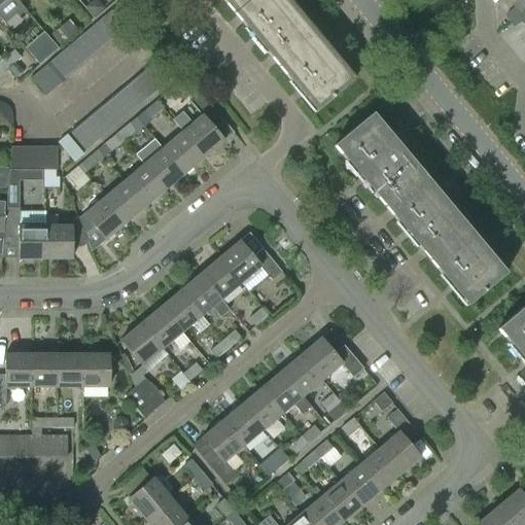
[(0,0),(0,8),(10,0),(0,0)]
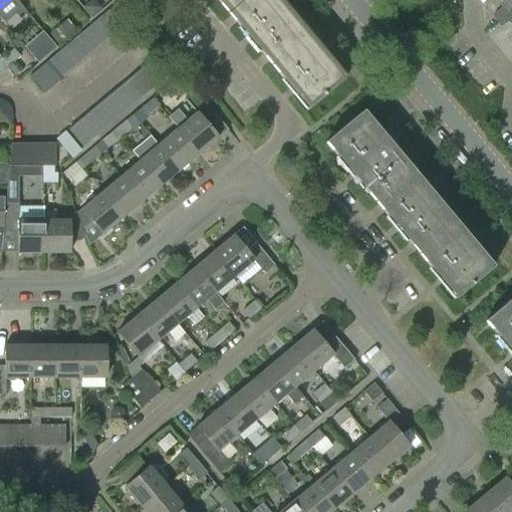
[(226,0),(223,3),(266,55),(304,23),(284,0),(226,0)]
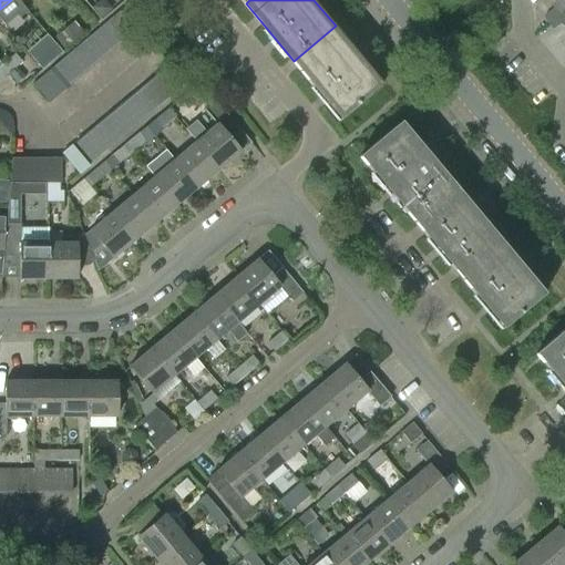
[(113,10),(109,4),(100,3),(94,8),(103,18),(113,10)]
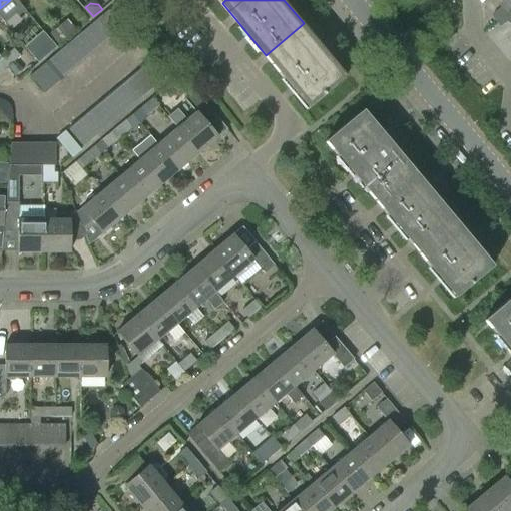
[(494,13),(499,19),(509,10),(505,4),(494,13)]
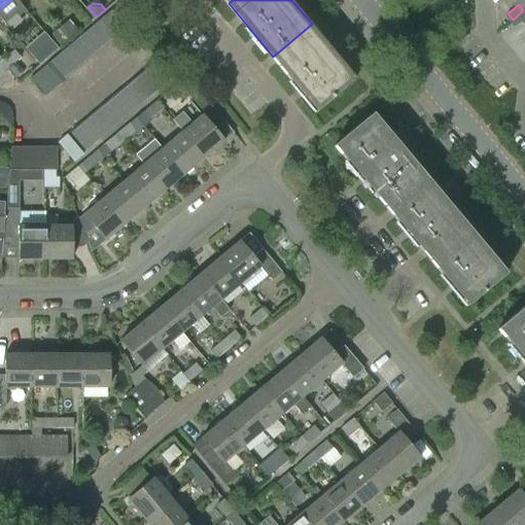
[(117,5),(108,12),(123,30),(132,23),(117,5)]
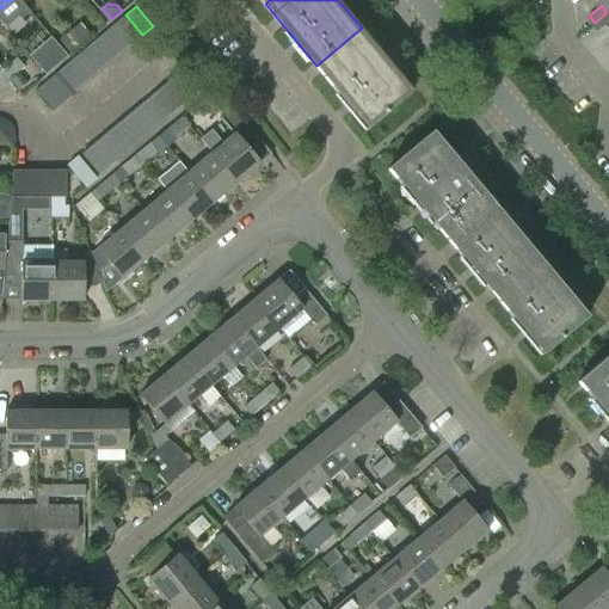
[(608,13),(607,12),(595,23),(600,29),(608,23),(608,13)]
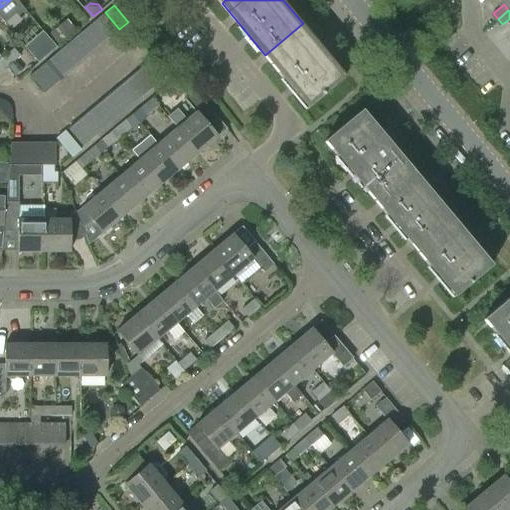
[(105,12),(97,19),(111,36),(119,29),(105,12)]
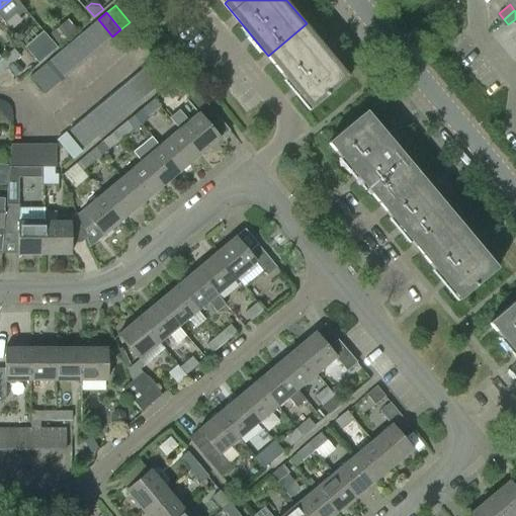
[(68,17),(51,31),(60,43),(77,28),(68,17)]
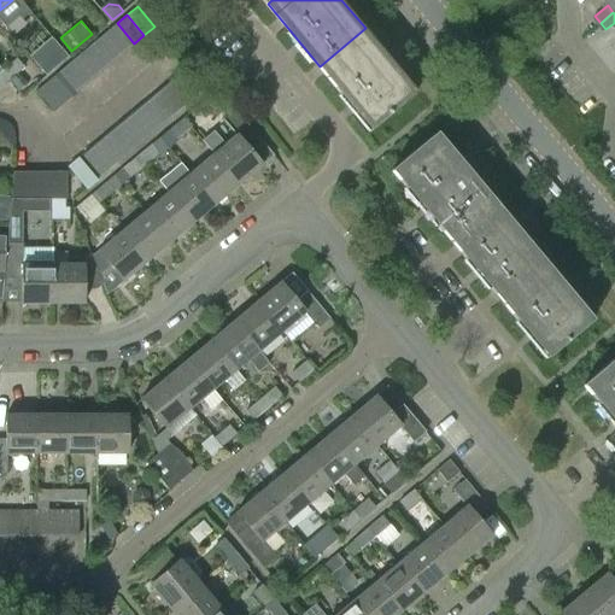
[(117,23),(107,30),(124,52),(134,44),(117,23)]
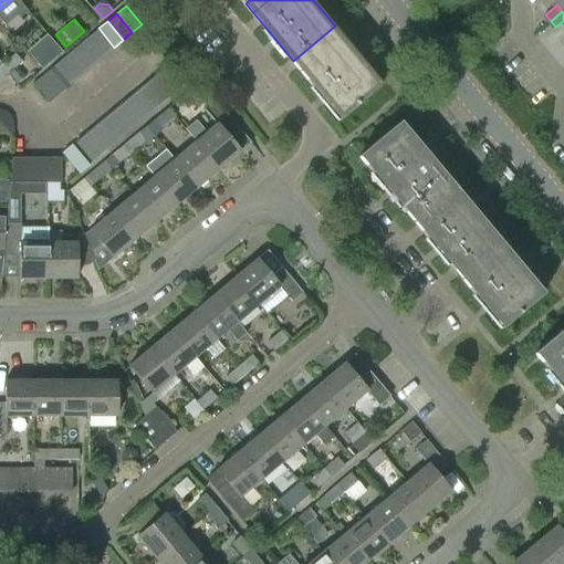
[(335,25),(293,61),(341,118),(383,83),(335,25)]
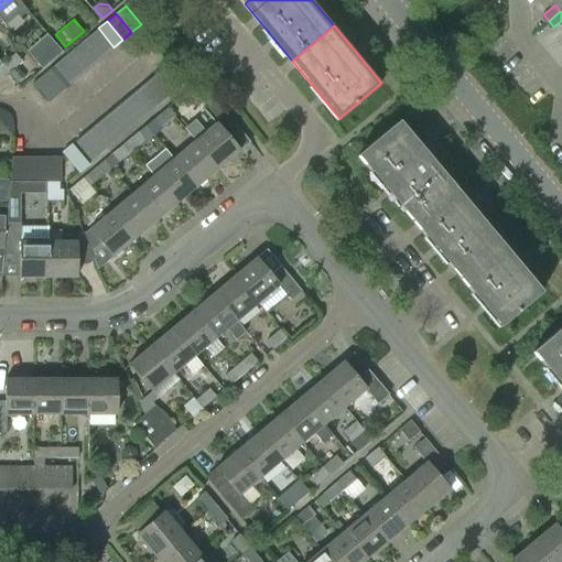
[(98,28),(89,35),(105,54),(114,47),(98,28)]
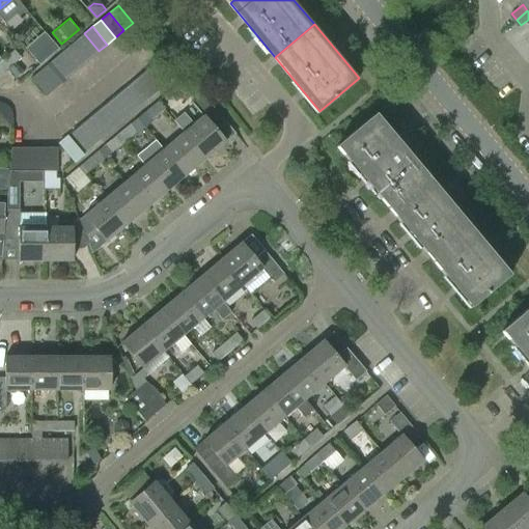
[(84,33),(75,40),(90,58),(99,51),(84,33)]
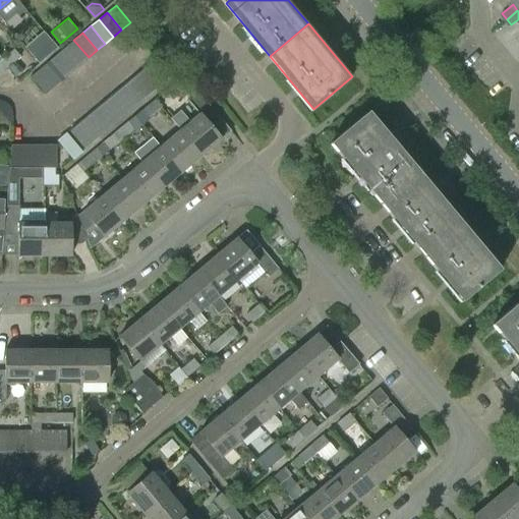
[(73,40),(65,47),(79,64),(89,57),(73,40)]
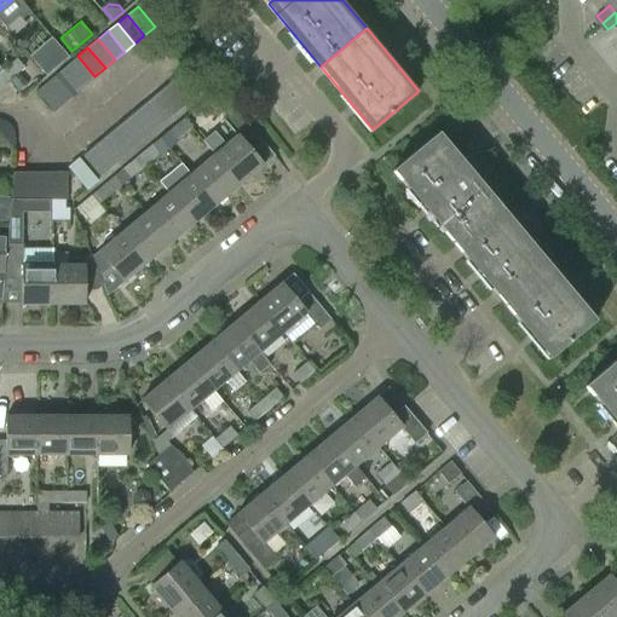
[(78,56),(68,64),(85,85),(94,76),(78,56)]
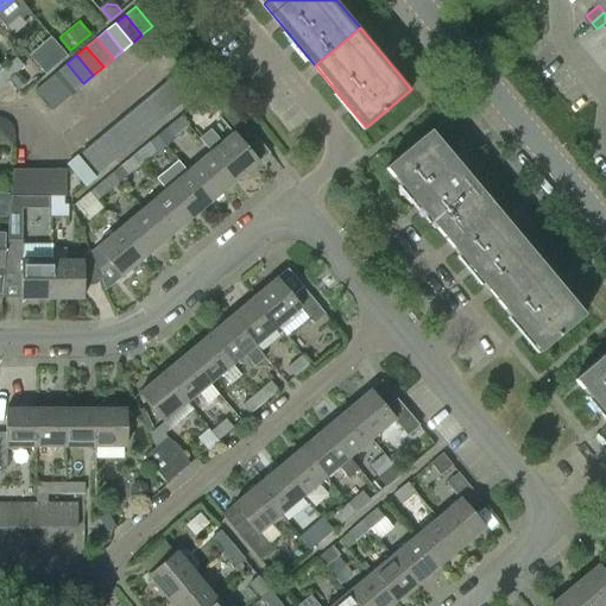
[(18,56),(4,68),(11,76),(26,64),(18,56)]
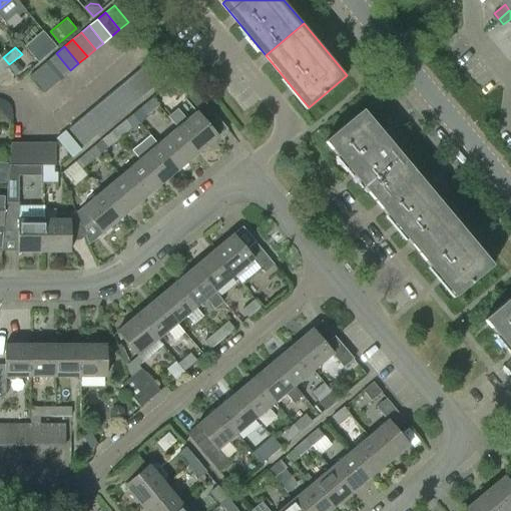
[(56,53),(47,60),(62,77),(70,70),(56,53)]
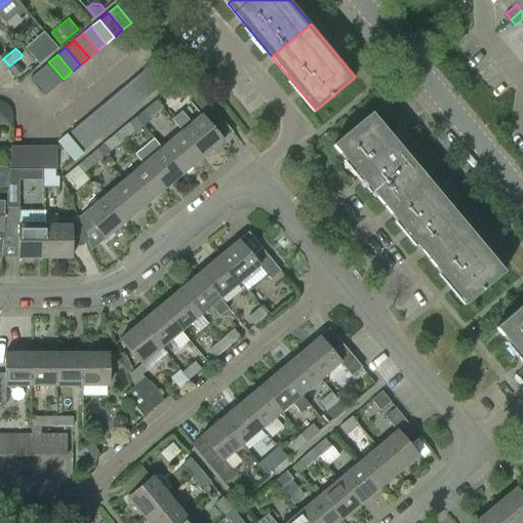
[(148,66),(163,84),(174,74),(158,54),(147,65),(148,66)]
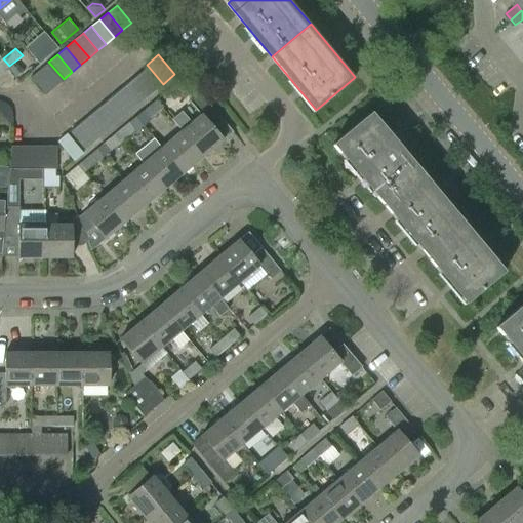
[(0,74),(9,66),(3,58),(0,61),(0,74)]
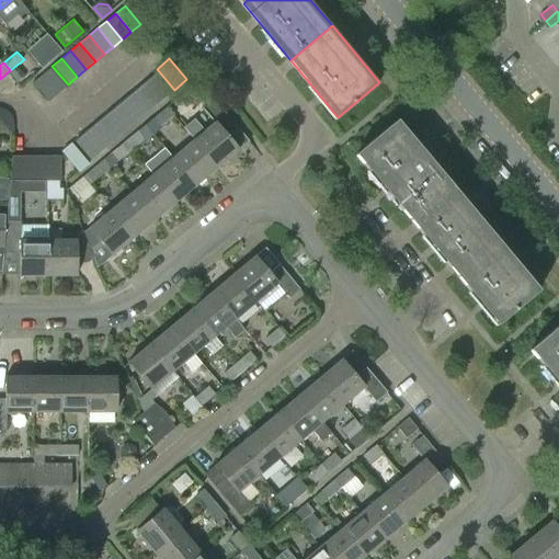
[(52,66),(44,72),(59,92),(68,84),(52,66)]
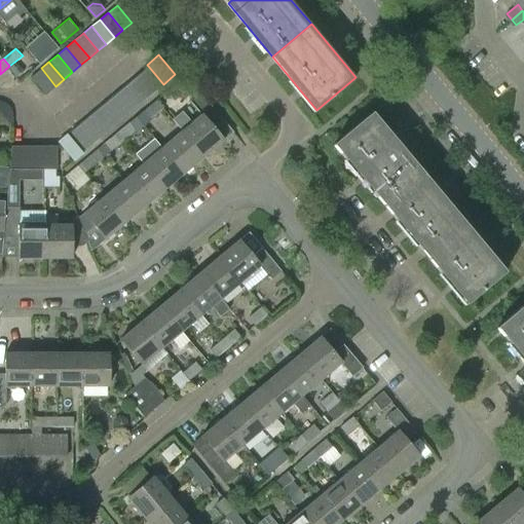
[(148,66),(141,74),(155,90),(163,84),(148,66)]
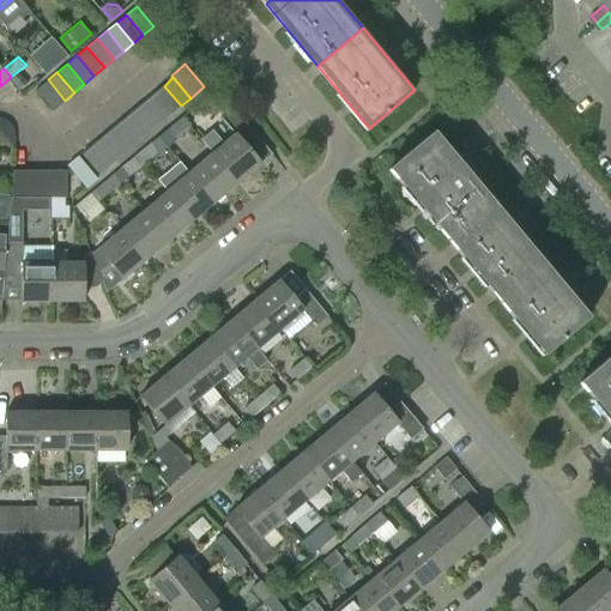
[(65,101),(48,79),(36,90),(53,110),(65,101)]
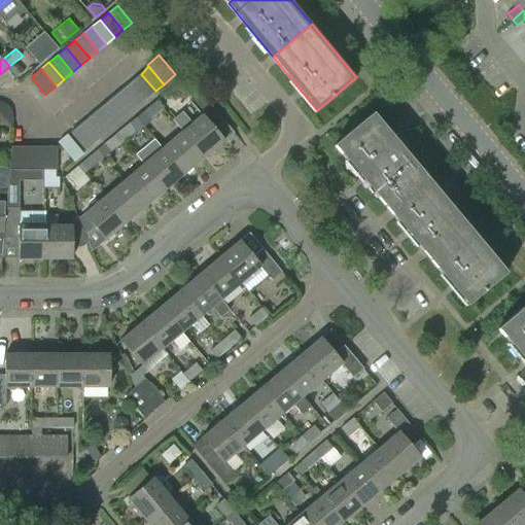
[(141,74),(133,80),(147,98),(155,91),(141,74)]
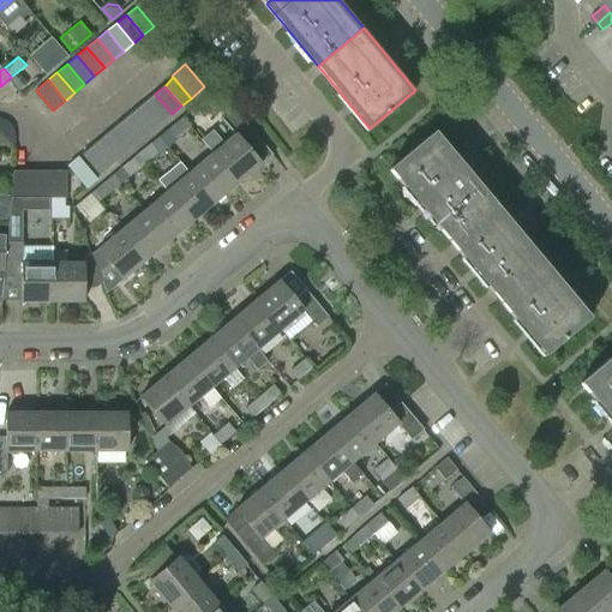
[(155,94),(145,102),(161,124),(172,114),(155,94)]
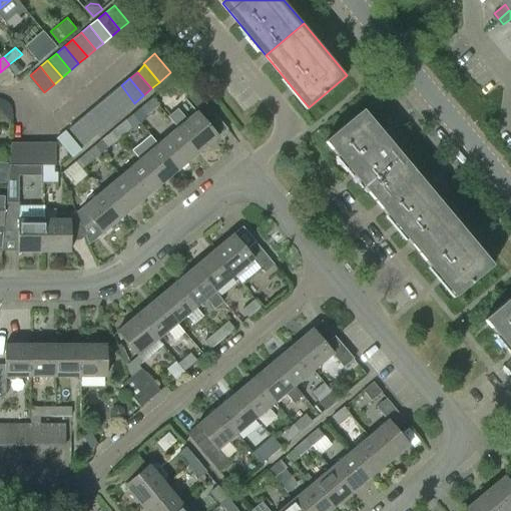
[(121,85),(112,92),(126,110),(134,103),(121,85)]
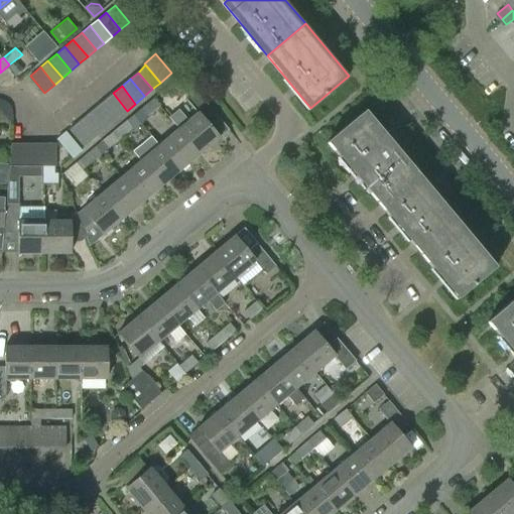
[(171,118),(179,128),(201,153),(221,136),(231,128),(198,90),(188,98),(200,111),(189,120),(181,110),(171,118)]
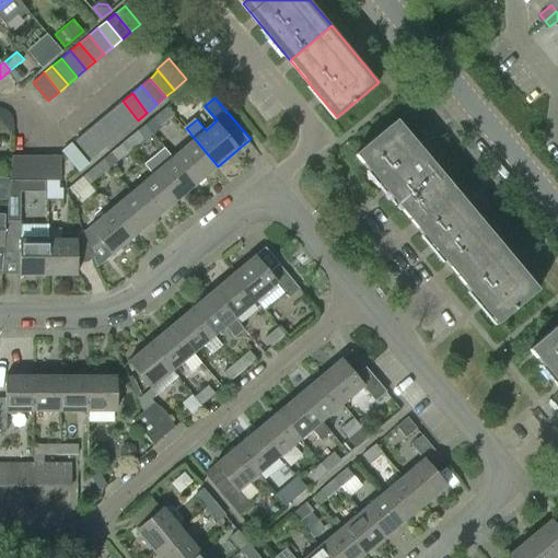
[(123,101),(113,109),(128,128),(138,120),(123,101)]
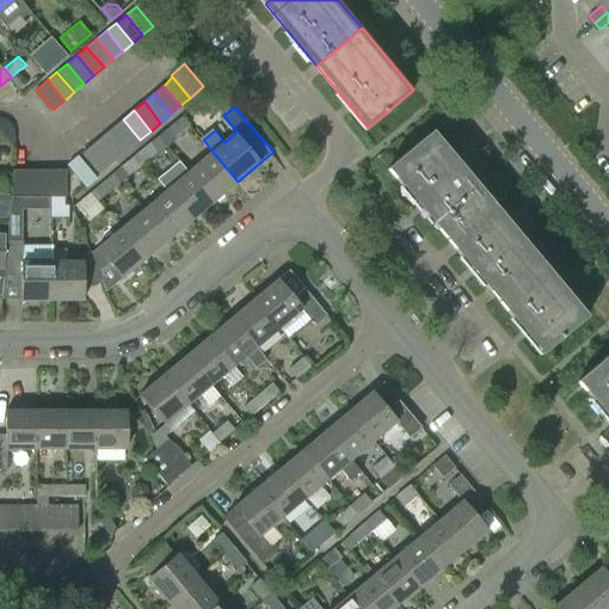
[(168,128),(176,136),(190,124),(183,115),(168,128)]
